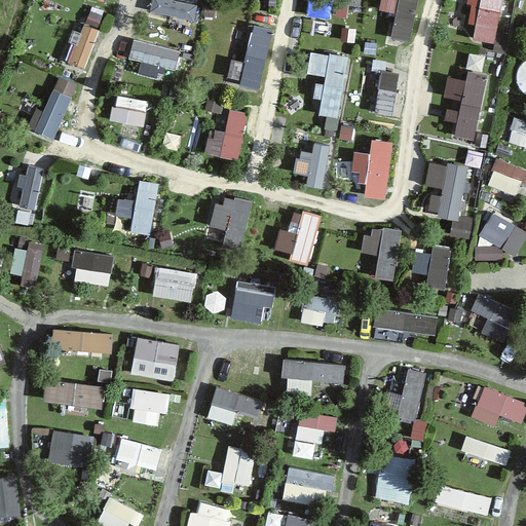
[(193,7),(155,0),(151,0),(149,14),(191,23),(193,7)]
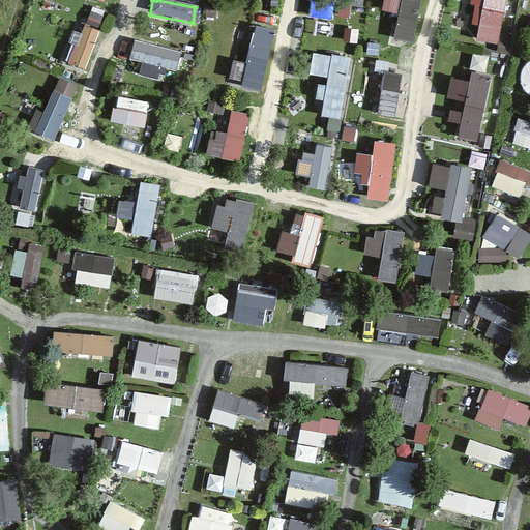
[(413,39),(421,0),(384,0),(382,8),(398,11),(392,35),(413,39)]
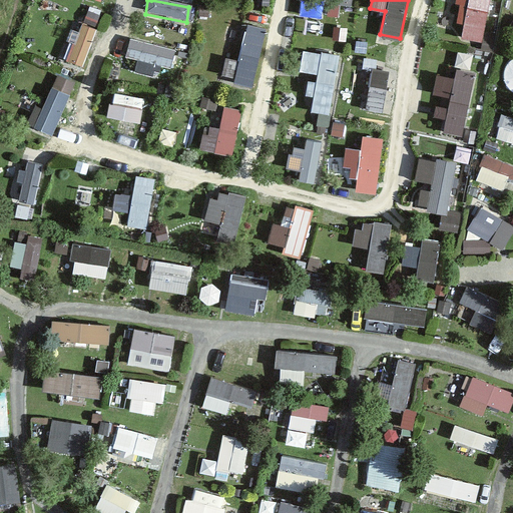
[(481,40),(489,0),(470,0),(462,36),(481,40)]
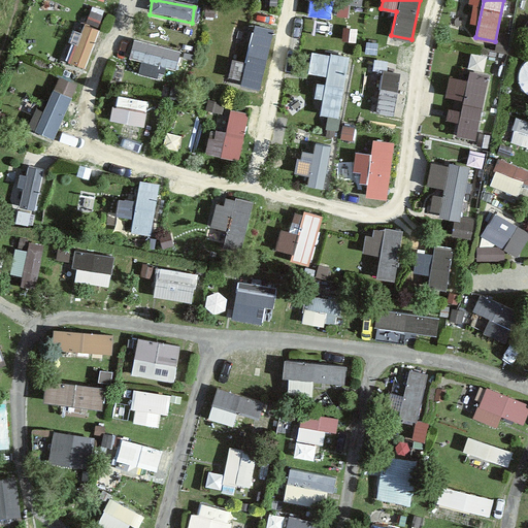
[(85,26),(69,66),(84,71),(99,31),(85,26)]
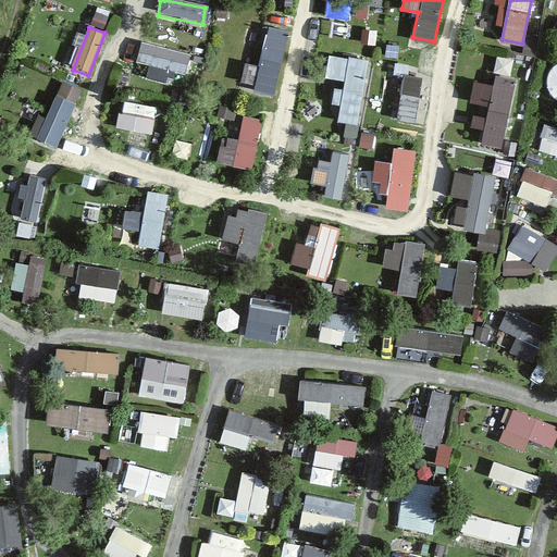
[(276,96),(291,33),(270,28),(257,91),(276,96)]
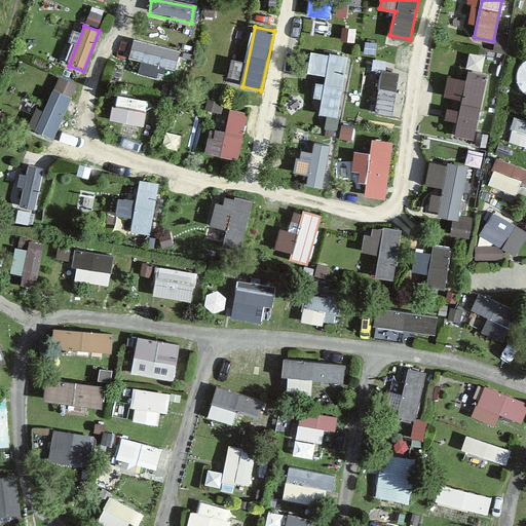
[(180,54),(135,42),(129,60),(175,72),(180,54)]
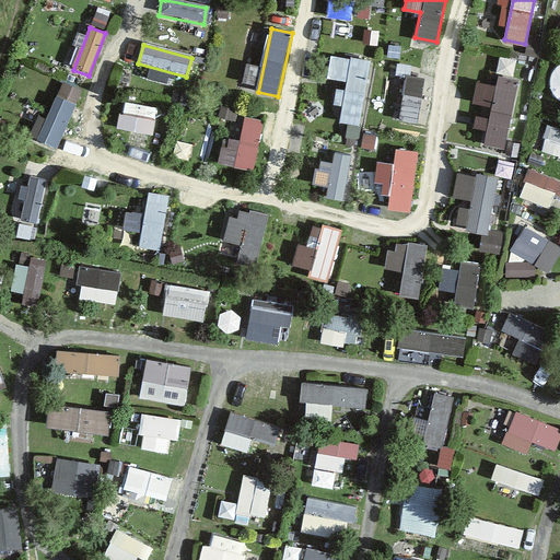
[(360,127),(370,63),(350,60),(340,124),(360,127)]
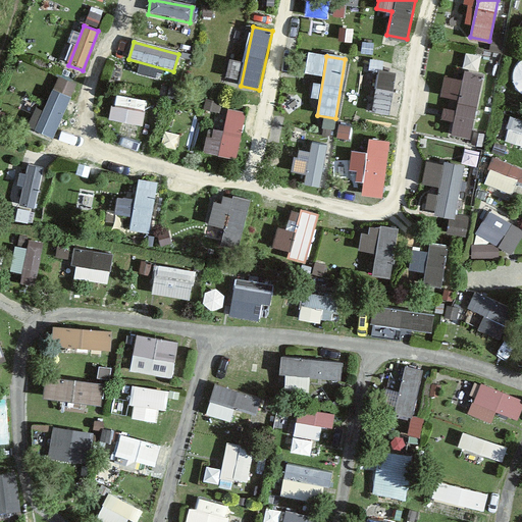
[(470,135),(484,71),(465,67),(452,131),(470,135)]
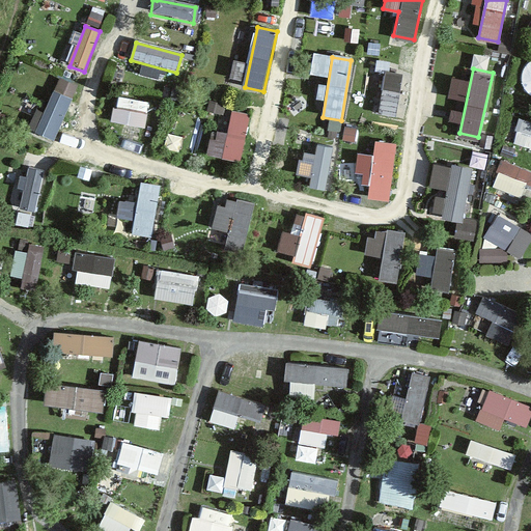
[(395,111),(402,113),(413,75),(406,73),(395,111)]
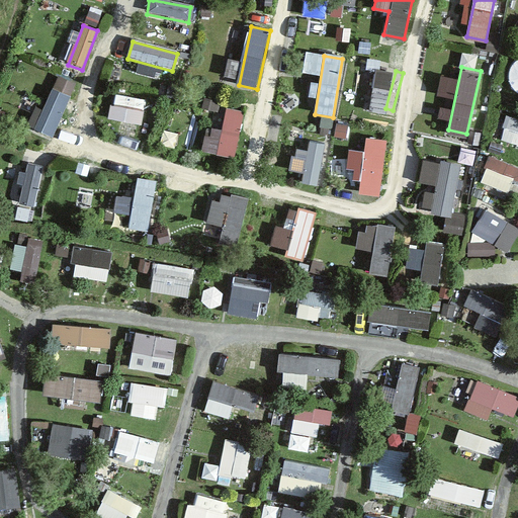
[(377,72),(369,113),(384,115),(392,74),(377,72)]
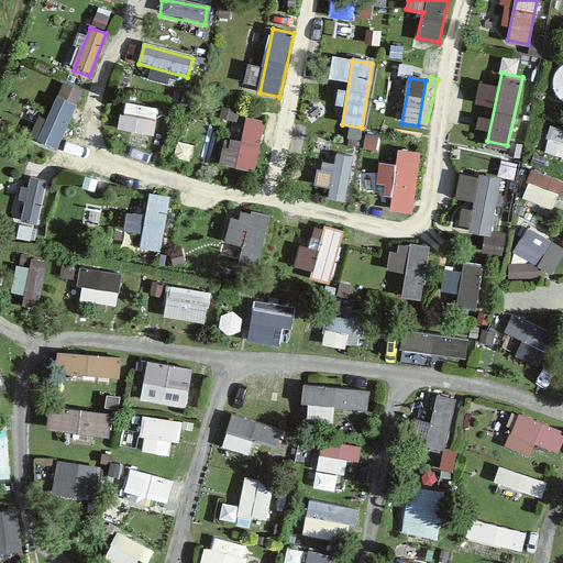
[(58,148),(81,92),(63,85),(40,141),(58,148)]
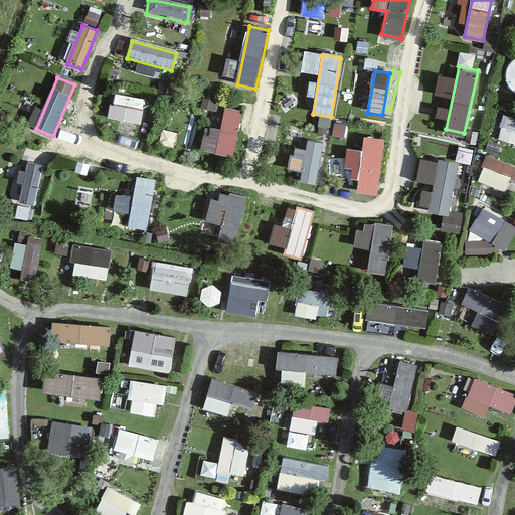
[(144,100),(113,95),(109,120),(140,124),(144,100)]
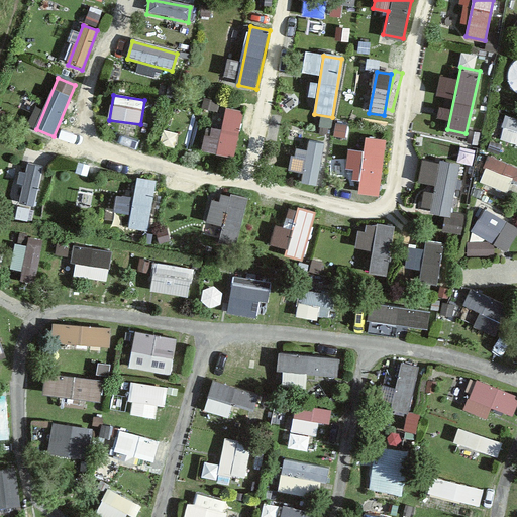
[(226,110),(217,156),(232,159),(240,113),(226,110)]
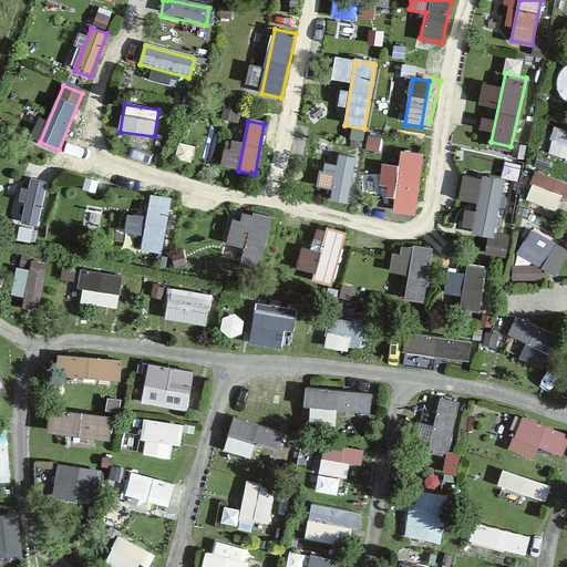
[(566,126),(552,121),(546,133),(566,141),(566,126)]
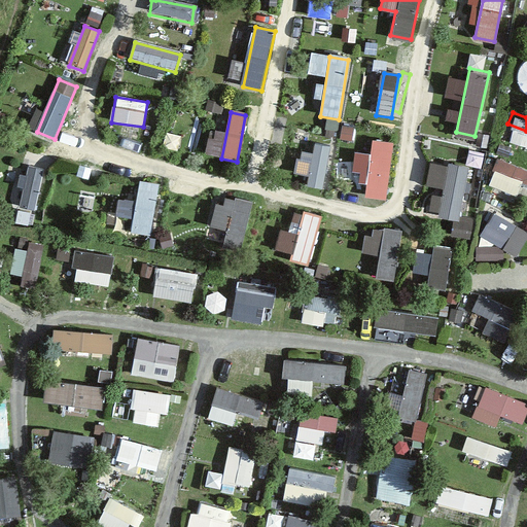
[(386,199),(393,146),(373,143),(365,196),(386,199)]
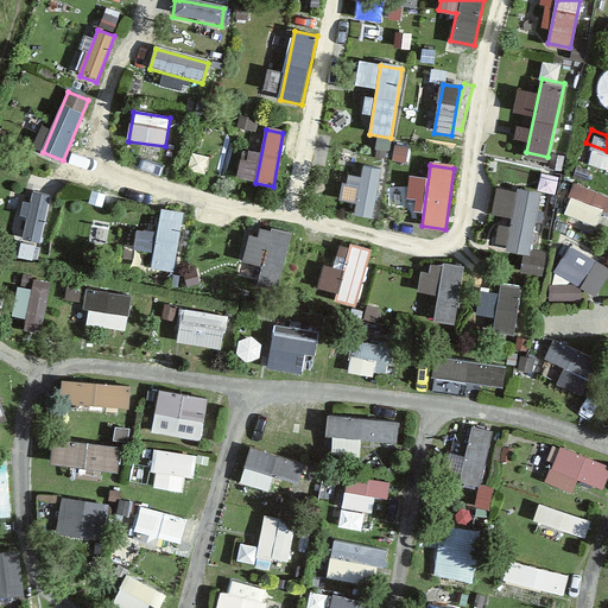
[(365,168),(355,216),(373,219),(381,170),(365,168)]
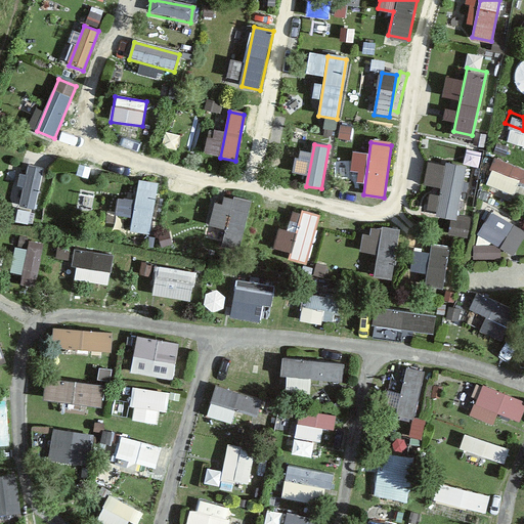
[(523,169),(495,157),(491,168),(523,181),(523,169)]
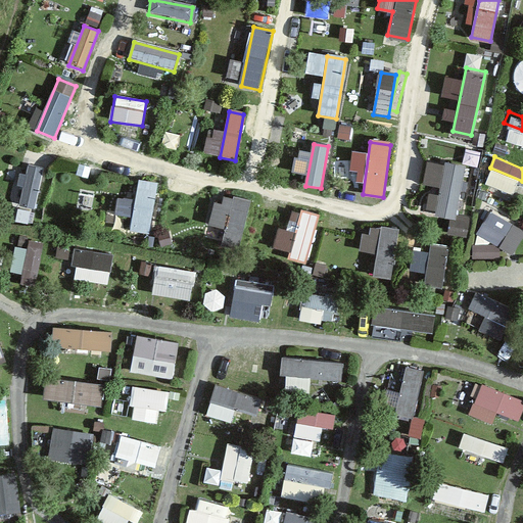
[(456,216),(465,163),(445,160),(436,212),(456,216)]
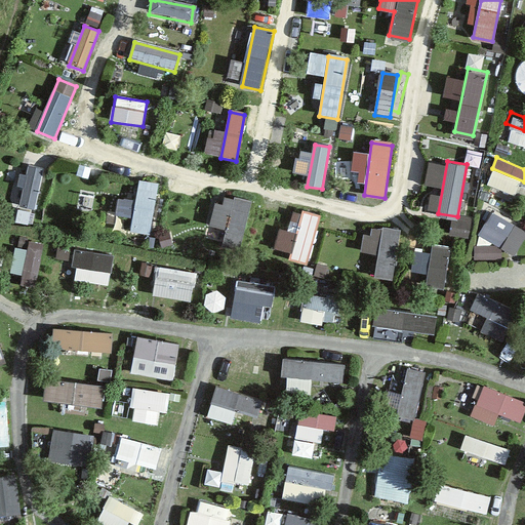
[(36,206),(44,165),(30,162),(21,203),(36,206)]
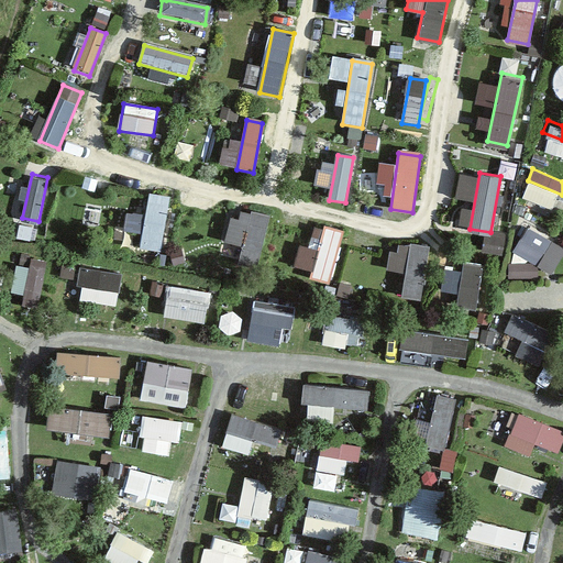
[(159,244),(168,195),(150,191),(141,241),(159,244)]
